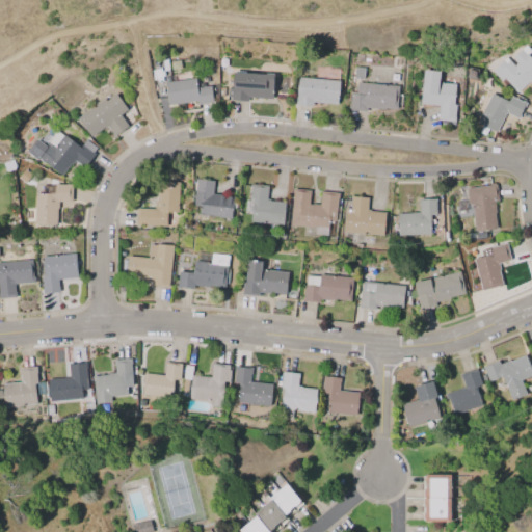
[(531,60),(530,62),(522,53),(509,62),(506,58),(494,69),(514,95),(531,80),(531,60)]
